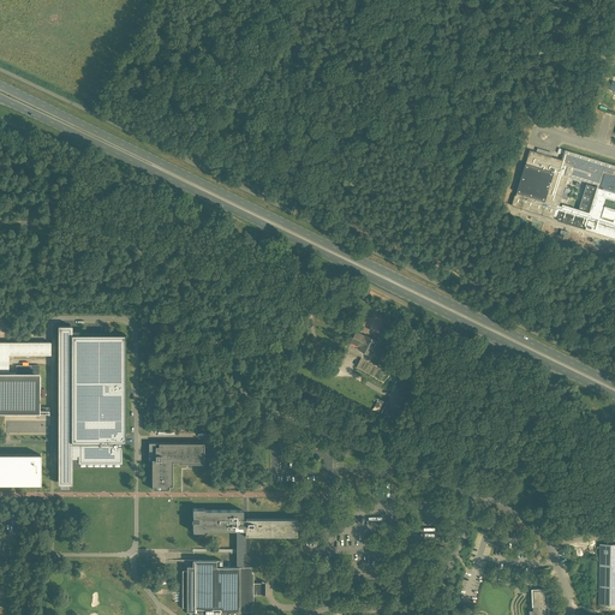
[(597,117),(591,136),(592,133),(595,135),(604,132),(614,130),(614,114),(601,118),(602,119),(599,119),(597,119),(597,117)]
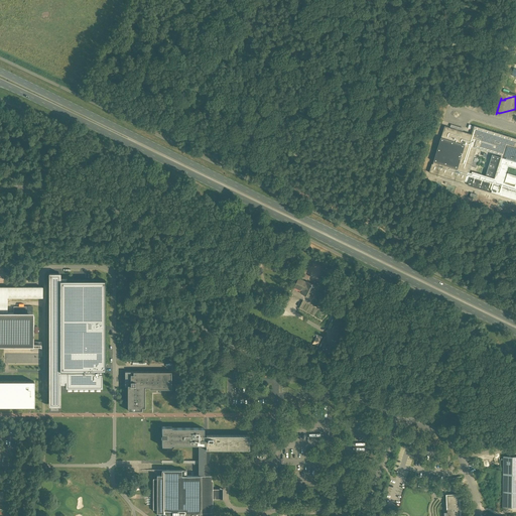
[(515,138),(474,125),(474,128),(472,134),(444,125),(432,163),(429,172),(465,183),(465,181),(469,182),(468,184),(515,200),(515,138)]
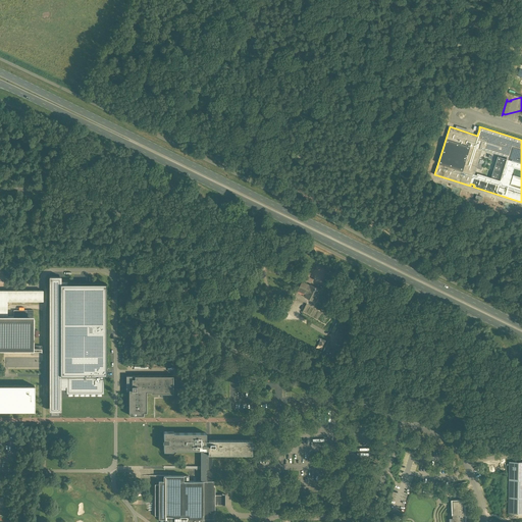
[(49,398),(49,411),(61,411),(61,398),(61,389),(66,389),(66,393),(67,393),(67,390),(103,390),(103,393),(104,393),(104,378),(103,378),(103,377),(103,375),(107,375),(107,374),(107,283),(67,283),(67,280),(61,280),(61,276),(49,276),(49,280),(49,354),(49,374),(49,379),(49,389),(49,396),(49,397),(49,398)]
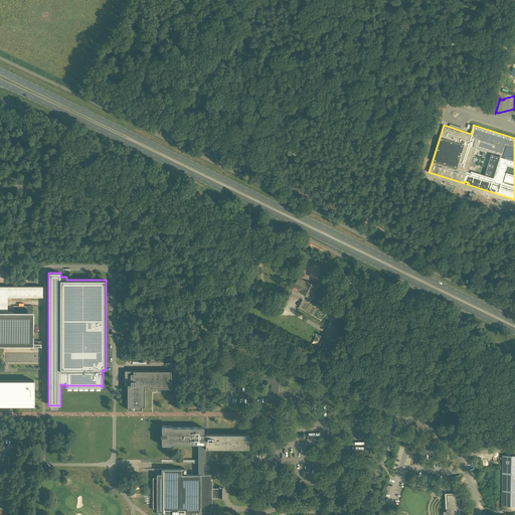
[(311,298),(316,286),(307,281),(306,283),(303,282),(303,281),(299,278),(294,287),(302,291),(301,293),(311,298)]
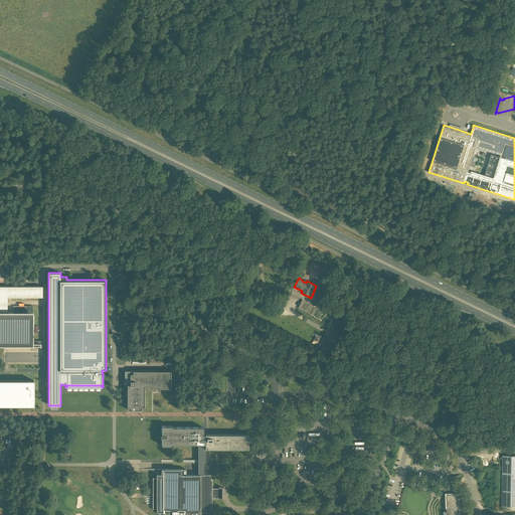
[(0,347),(41,347),(41,344),(41,341),(33,341),(33,315),(33,306),(26,306),(13,306),(13,313),(7,313),(7,297),(42,297),(42,287),(37,287),(22,287),(4,287),(0,286),(0,347)]
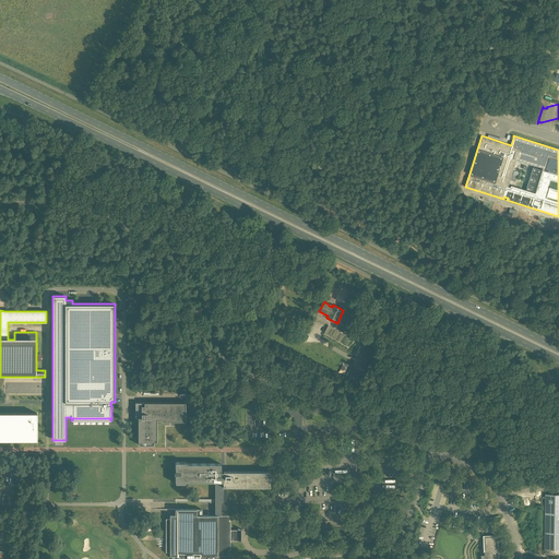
[(371,349),(361,345),(359,349),(369,354),(371,349)]
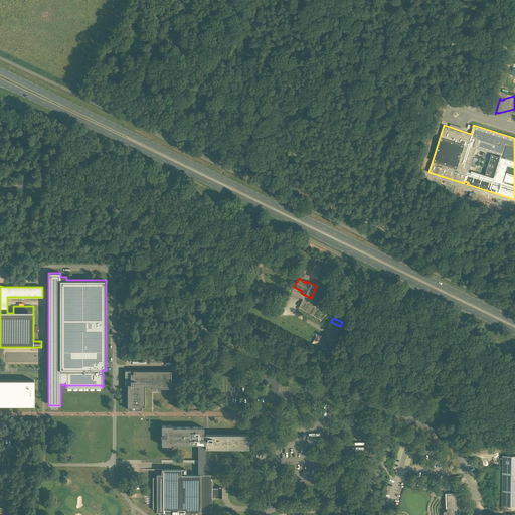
[(128,408),(142,408),(142,406),(144,406),(145,386),(149,386),(149,387),(171,387),(171,371),(125,371),(125,385),(128,385),(128,406),(128,408)]
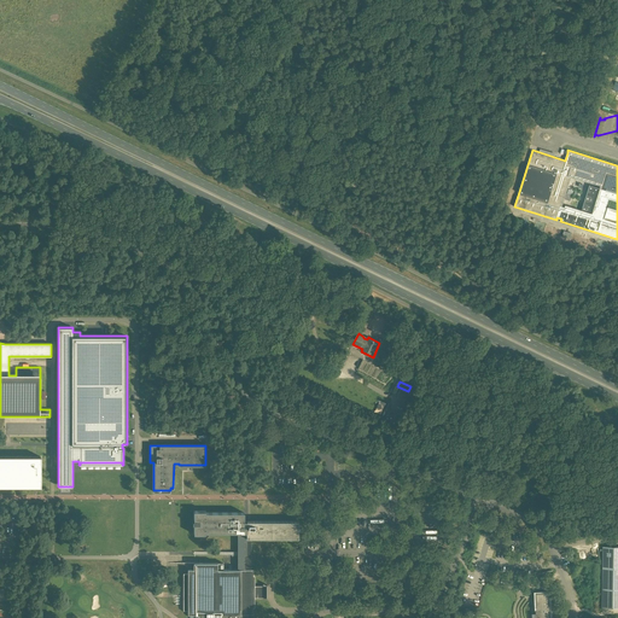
[(0,487),(41,487),(41,456),(0,456),(0,487)]
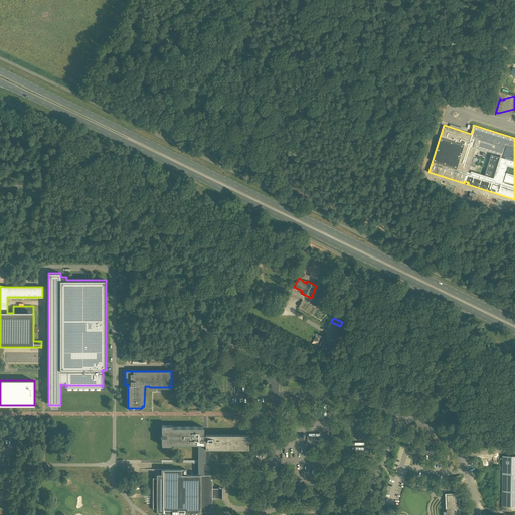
[(205,514),(206,511),(211,511),(211,498),(222,498),(222,488),(211,488),(211,475),(209,475),(209,448),(248,448),(248,435),(204,434),(204,426),(172,426),(172,425),(162,425),(162,434),(161,434),(161,437),(162,437),(162,445),(172,445),(172,444),(198,444),(198,461),(198,474),(186,474),(186,469),(161,469),(161,474),(156,474),(156,478),(154,478),(154,507),(157,507),(157,511),(162,511),(161,514),(205,514)]
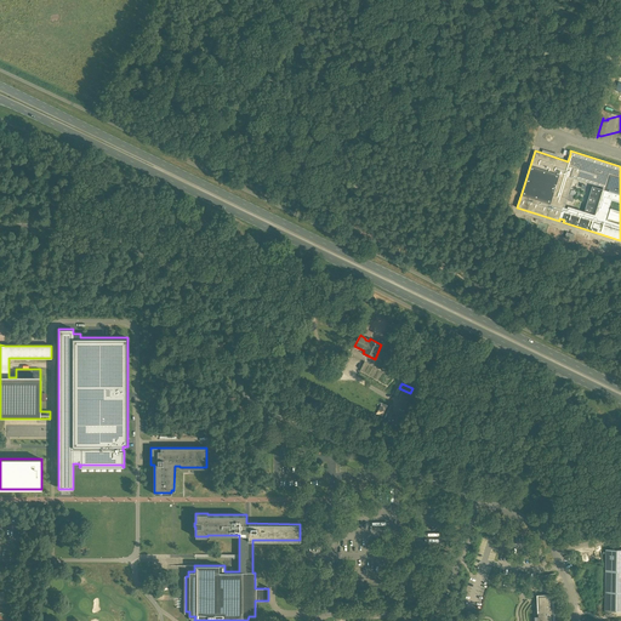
[(620,610),(620,550),(605,550),(605,610),(620,610)]
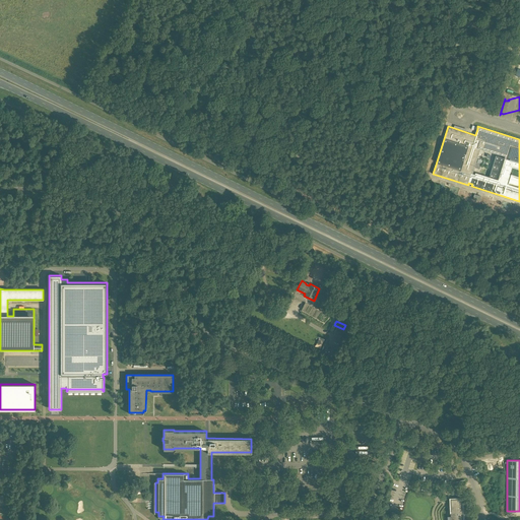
[(465,519),(464,503),(465,501),(463,499),(451,500),(452,515),(447,519),(465,519)]
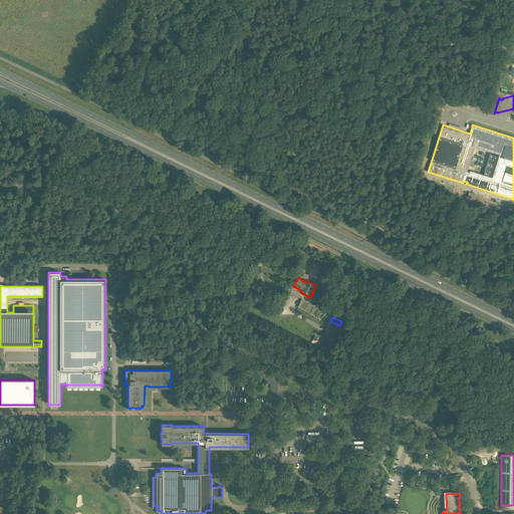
All buildings are outlined.
